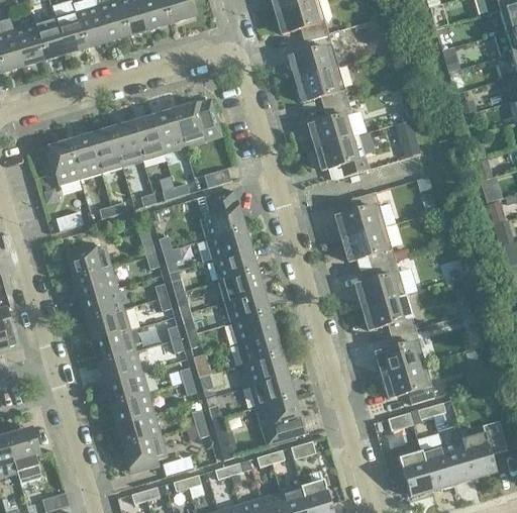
[(75,10),(85,46),(106,40),(96,4),(95,0),(80,0),(73,2),(75,10)]
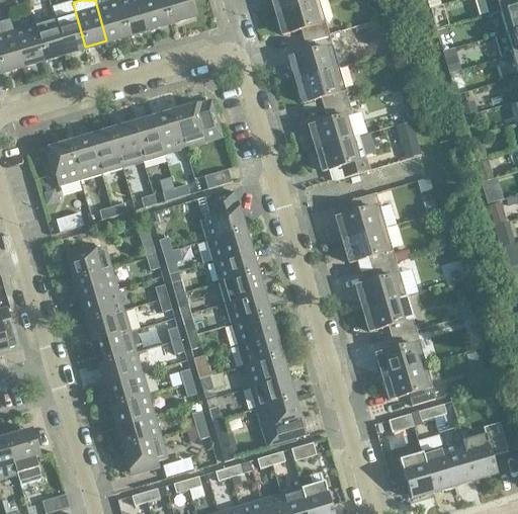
[(109,0),(96,4),(106,40),(127,34),(117,0),(109,0)]
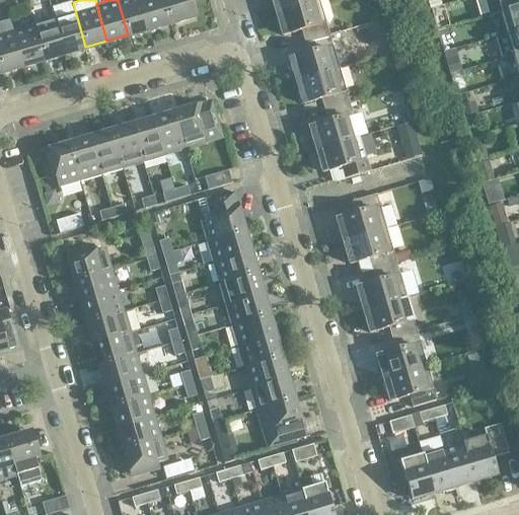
[(149,28),(140,0),(118,0),(128,34),(149,28)]
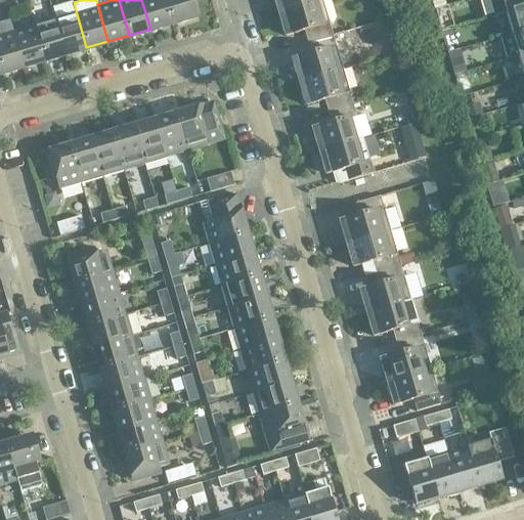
[(141,0),(150,29),(171,23),(164,0),(141,0)]
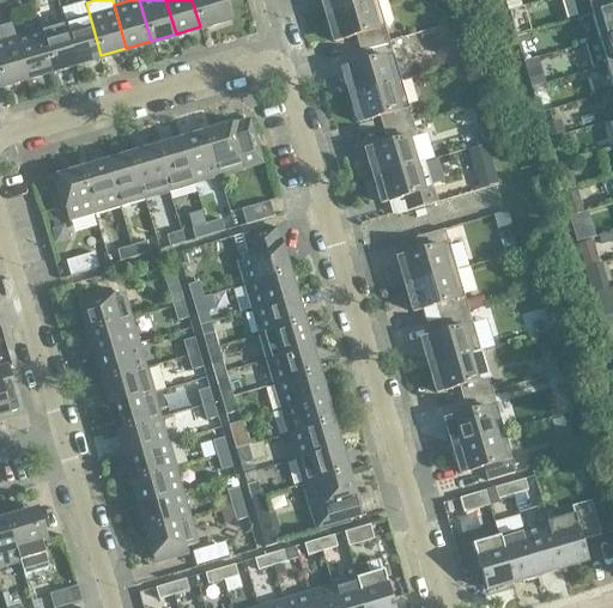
[(192,0),(200,26),(226,19),(224,8),(228,7),(225,0),(192,0)]
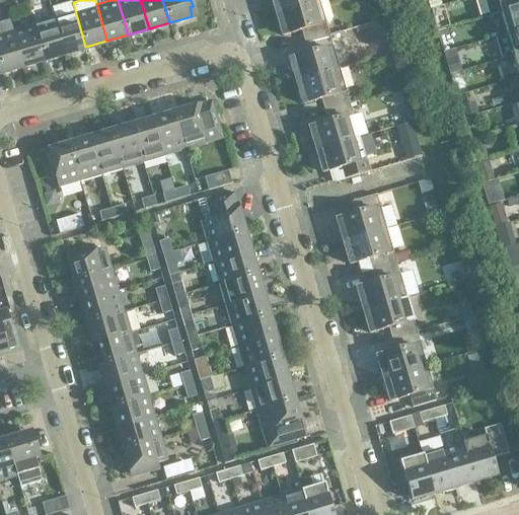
[(273,1),(276,10),(294,5),(311,0),(272,0),(273,2),(273,1)]
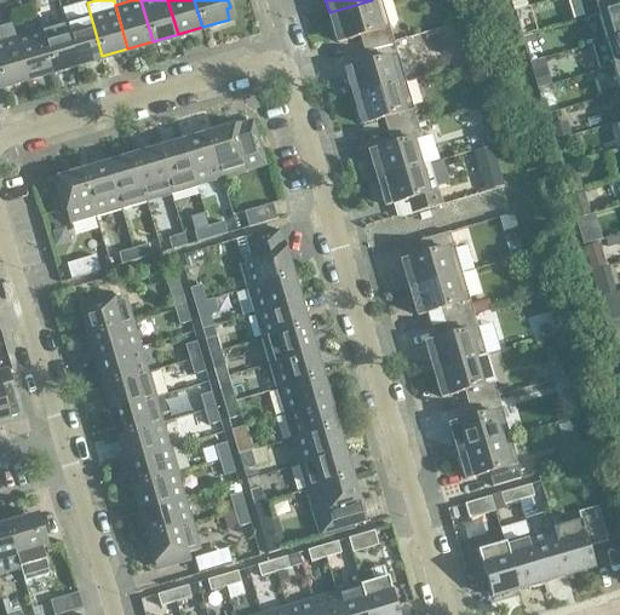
[(336,35),(338,40),(360,34),(363,47),(392,39),(382,0),(372,0),(351,6),(329,12),(333,23),(332,23),(336,35)]
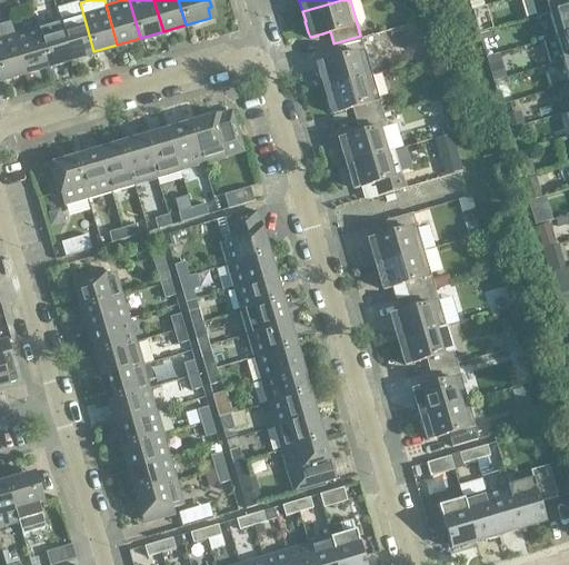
[(531,0),(536,15),(549,11),(549,10),(568,3),(568,0),(531,0)]
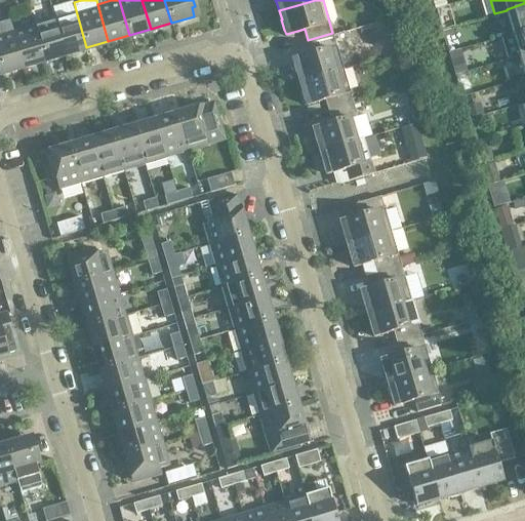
[(524,3),(507,9),(507,10),(513,32),(524,28),(524,3)]
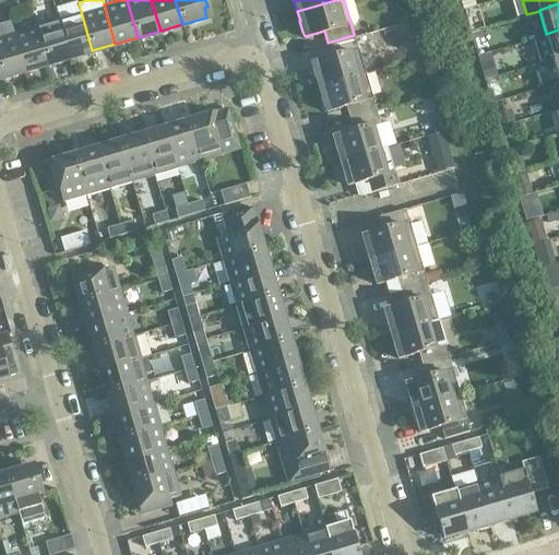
[(92,50),(81,11),(58,18),(70,57),(92,50)]
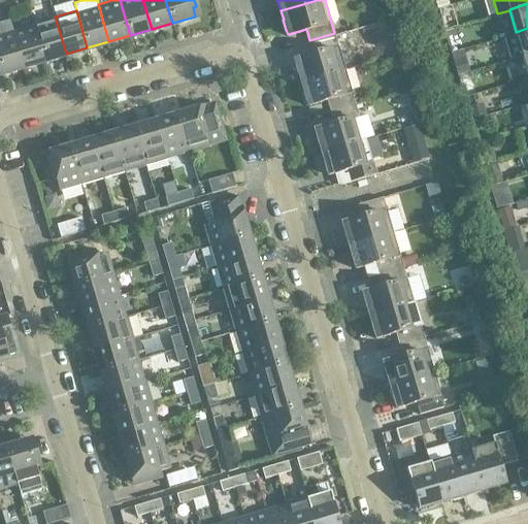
[(55,17),(33,23),(44,61),(66,54),(55,17)]
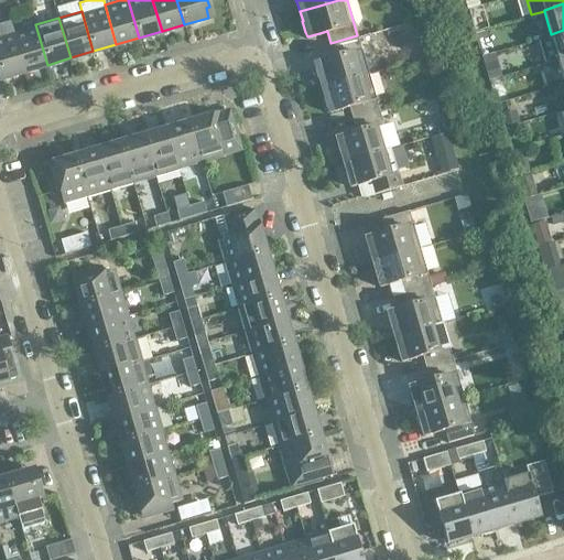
[(0,23),(0,72),(2,78),(24,72),(10,21),(0,23)]
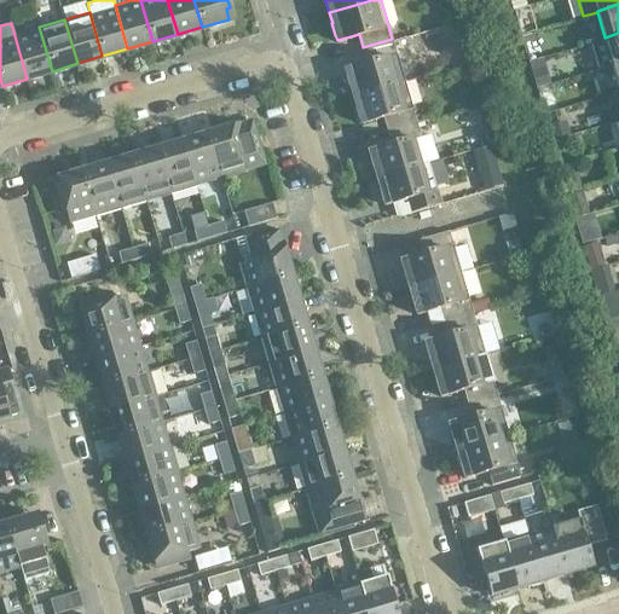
[(39,27),(15,34),(11,23),(27,79),(52,71),(39,27)]
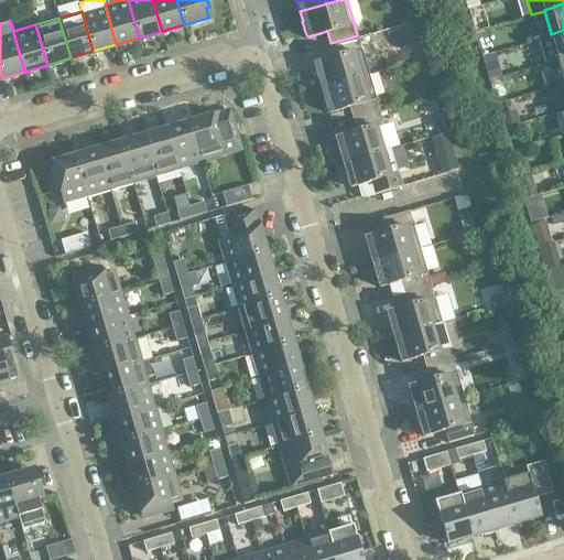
[(557,57),(563,55),(563,30),(551,34),(539,38),(545,62),(557,57)]
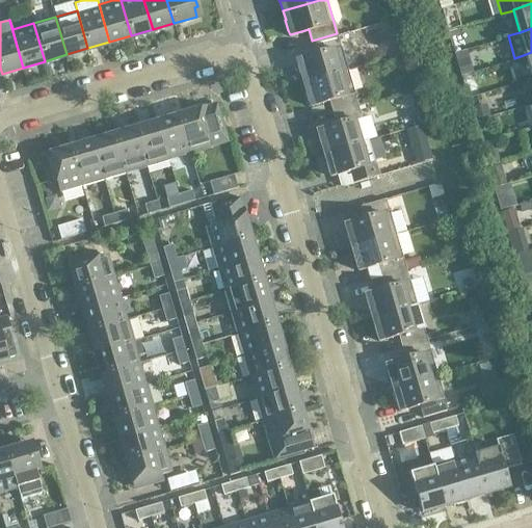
[(300,72),(303,81),(340,70),(334,48),(341,46),(337,33),(312,41),(315,52),(296,57),(297,61),(296,61),(299,72),(300,72)]
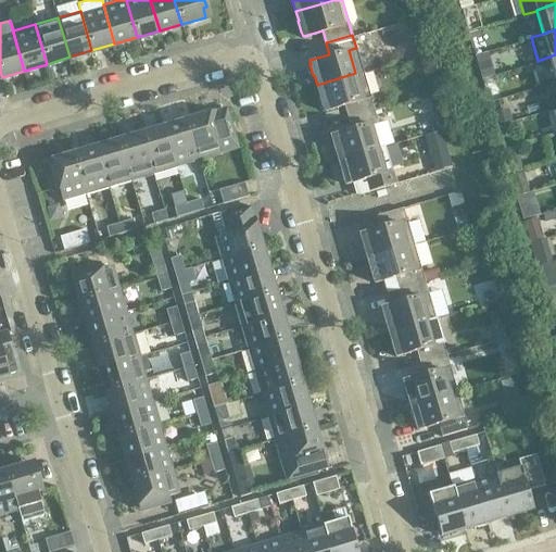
[(344,103),(348,115),(374,108),(363,71),(355,73),(317,85),(319,93),(318,95),(321,105),(323,104),(325,109),(344,103)]
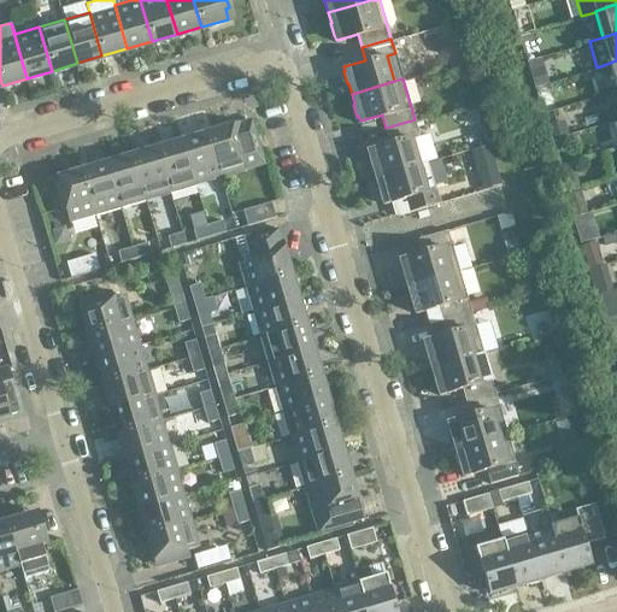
[(471,84),(457,88),(462,104),(475,100),(471,84)]
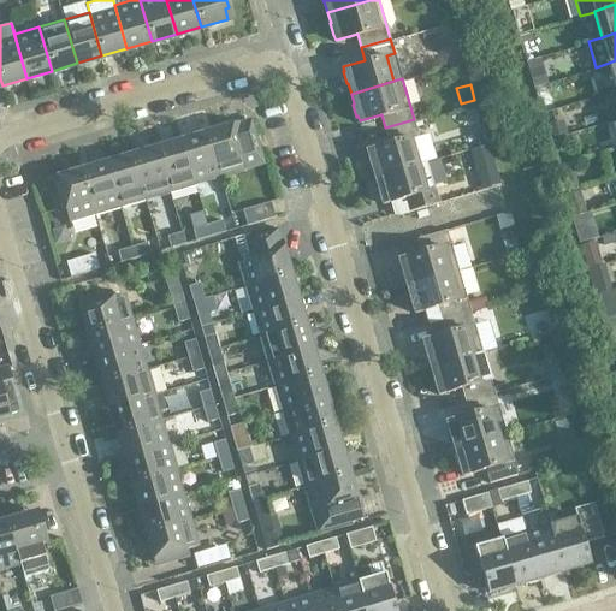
[(563,118),(546,122),(550,136),(560,132),(567,131),(563,118)]
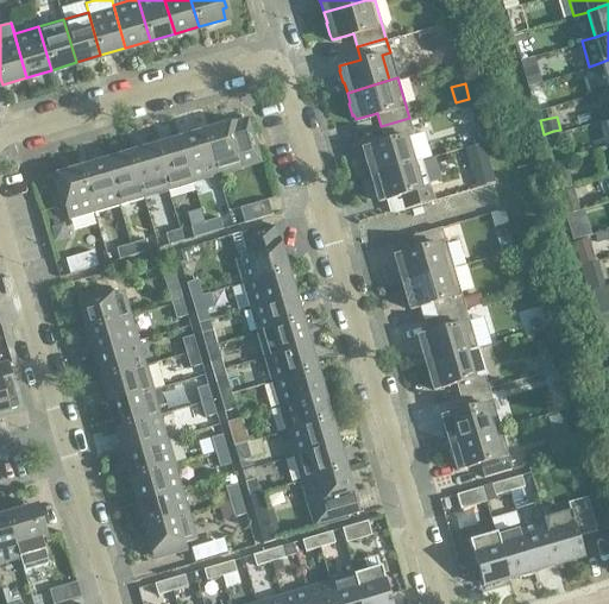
[(368,162),(371,172),(413,161),(413,159),(405,134),(414,132),(409,118),(381,126),(384,139),(363,145),(364,150),(363,151),(366,163),(368,162)]
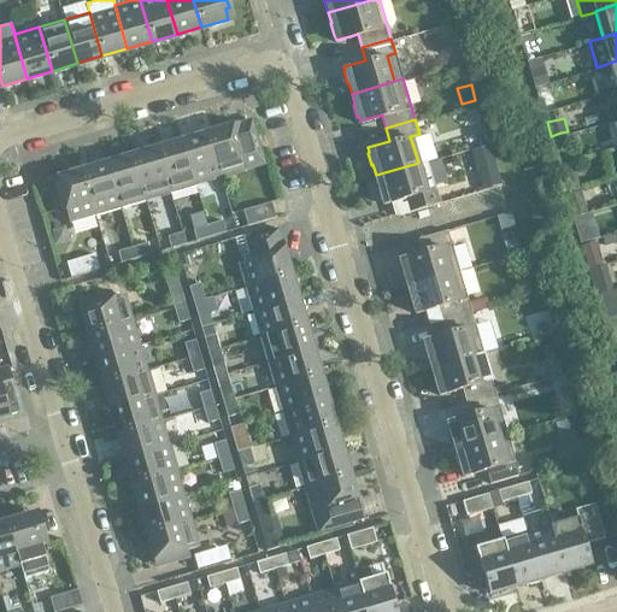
[(234,127),(233,123),(206,130),(219,174),(246,166),(241,151),(259,146),(252,121),(234,127)]
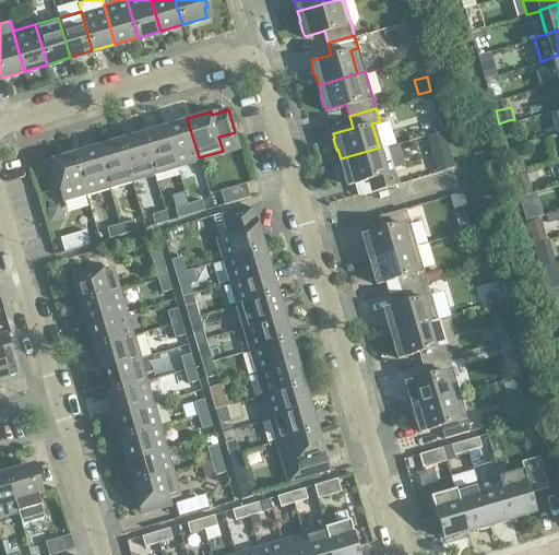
[(199,157),(187,118),(165,125),(176,164),(199,157)]
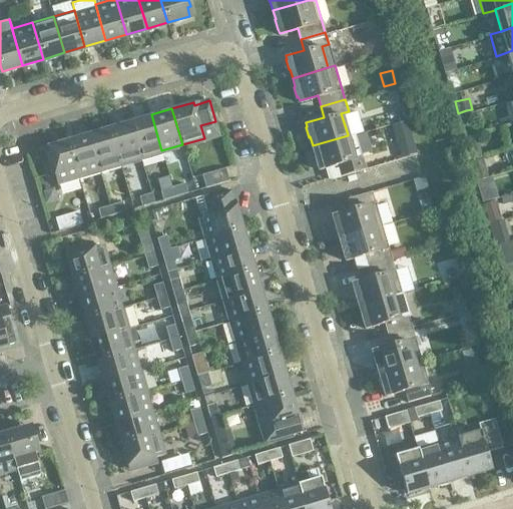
[(458,113),(459,115),(461,122),(462,122),(466,121),(468,117),(466,110),(458,113)]
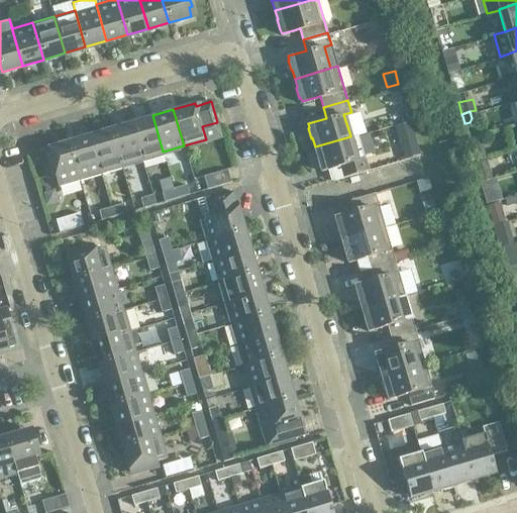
[(131,121),(142,158),(163,151),(152,115),(131,121)]
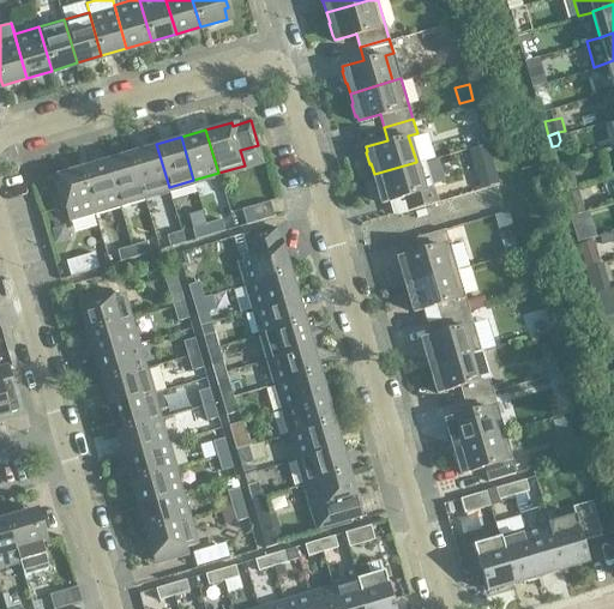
[(169,187),(156,144),(131,151),(144,196),(169,187)]
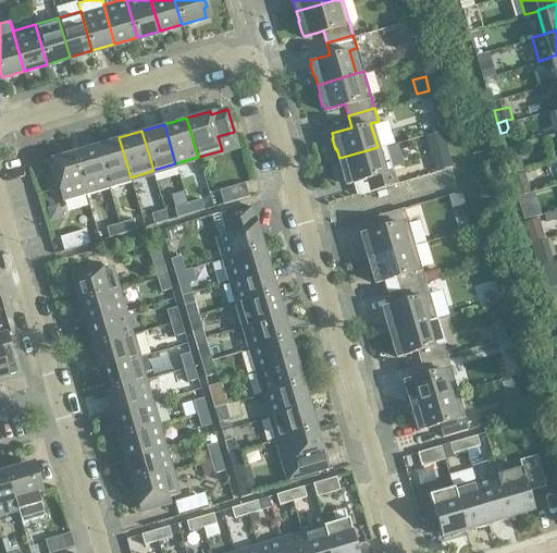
[(131,177),(119,137),(97,145),(108,184),(131,177)]
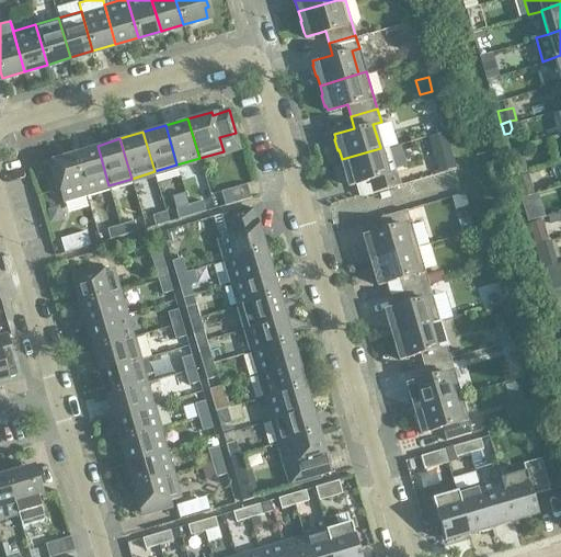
[(359,181),(363,193),(399,183),(388,145),(380,147),(380,148),(342,159),(344,169),(343,169),(346,180),(347,180),(348,184),(359,181)]
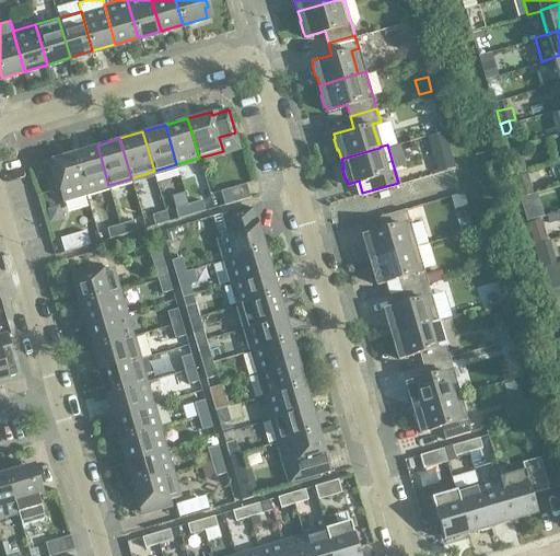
[(108,185),(97,146),(74,152),(85,192),(108,185)]
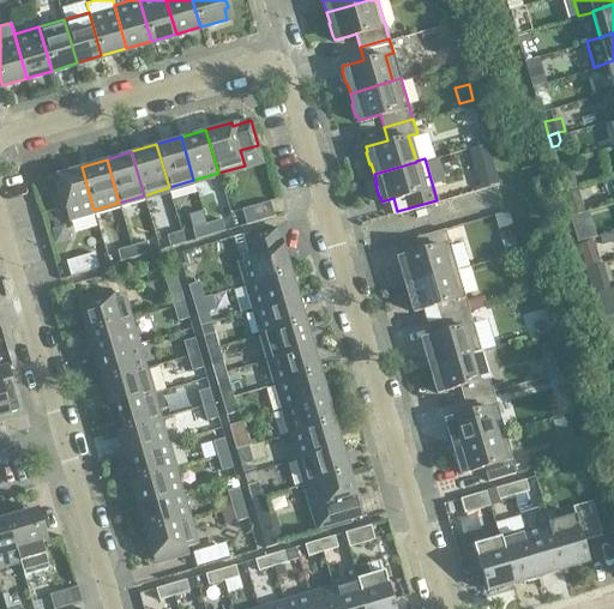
[(82,167),(55,174),(56,178),(50,180),(58,204),(64,202),(68,217),(94,210),(82,167)]
